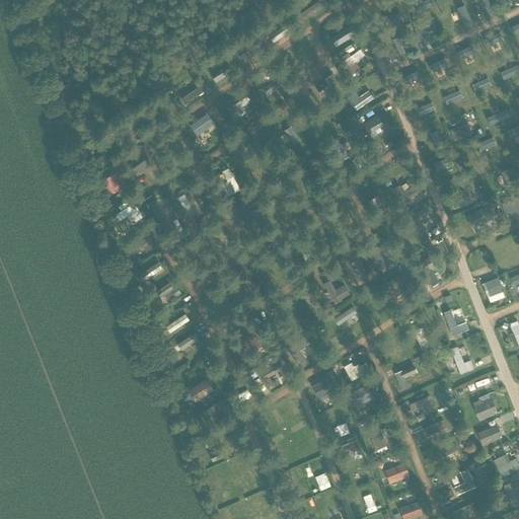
[(352,50),(341,60),(350,69),(366,54),(361,49),(356,54),(352,50)]
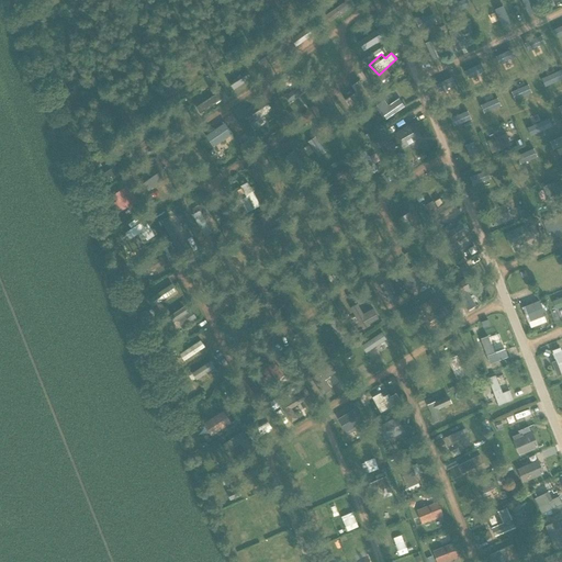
[(362,79),(352,85),(357,92),(346,99),(351,108),(372,96),(362,79)]
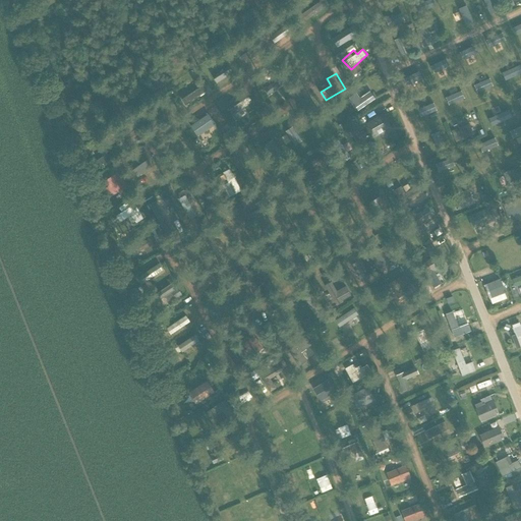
[(367,84),(353,93),(361,107),(375,98),(367,84)]
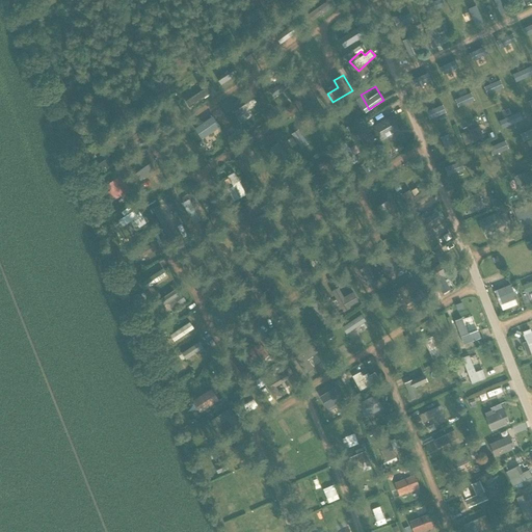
[(232,103),(239,117),(248,113),(247,110),(254,107),(247,96),(232,103)]
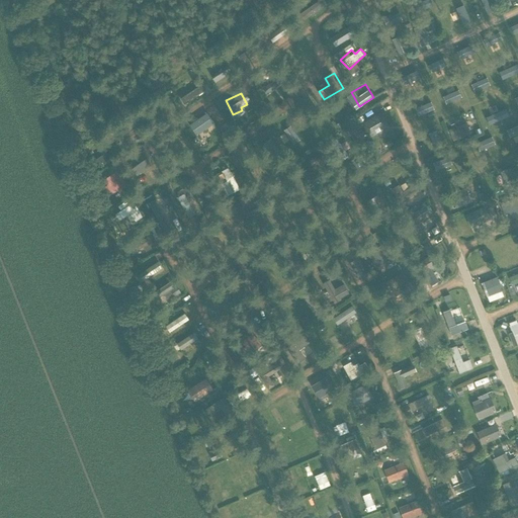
[(385,131),(399,123),(393,110),(362,124),(369,138),(385,131)]
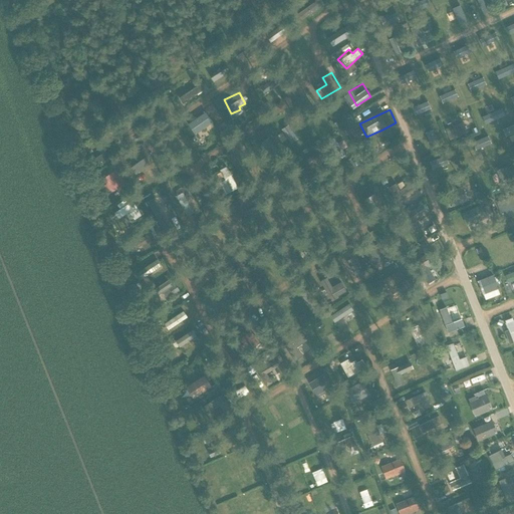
[(219,172),(230,192),(240,187),(229,166),(219,172)]
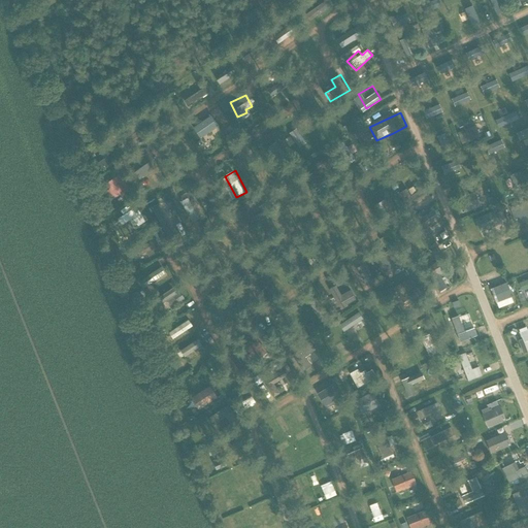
[(517,188),(527,183),(521,171),(510,175),(517,188)]
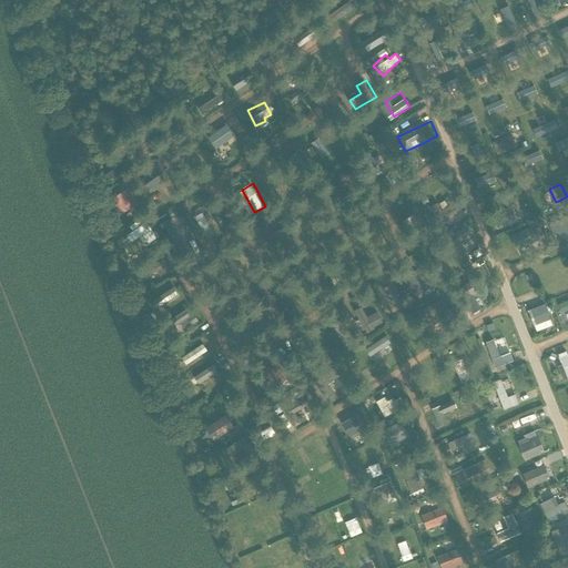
[(427,209),(437,222),(447,215),(436,201),(427,209)]
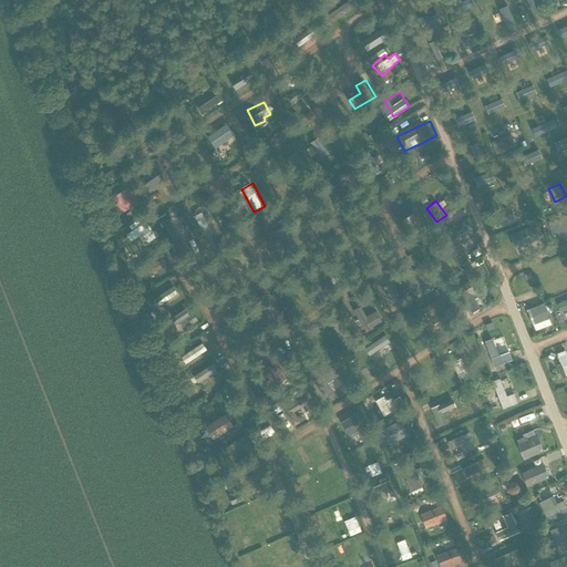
[(463,253),(466,259),(480,254),(477,248),(476,248),(461,212),(450,217),(461,244),(465,241),(468,250),(463,253)]
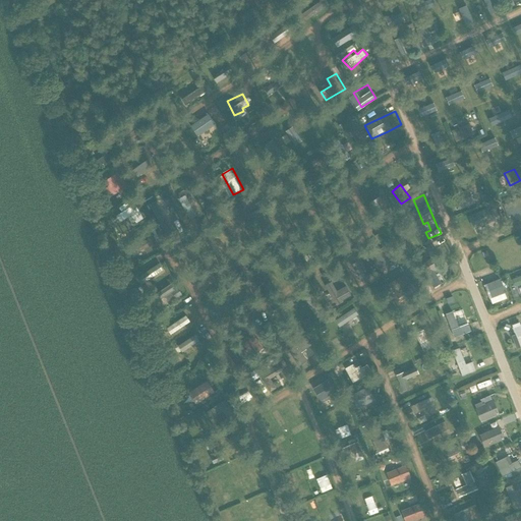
[(253,198),(256,207),(264,204),(261,195),(253,198)]
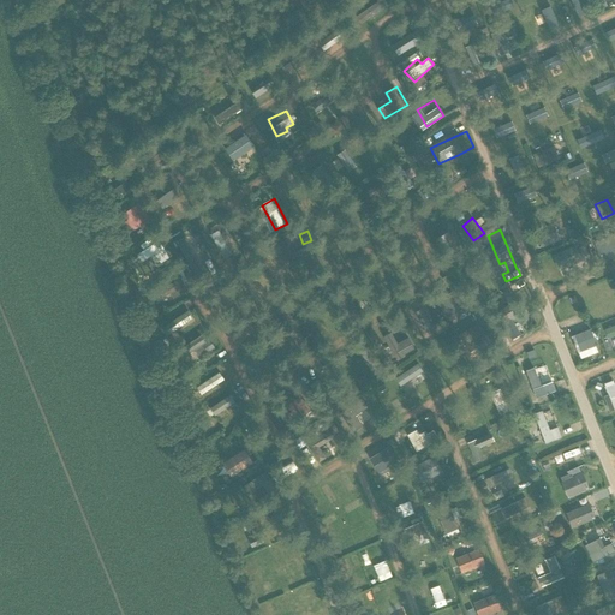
[(435,238),(443,254),(457,246),(448,231),(435,238)]
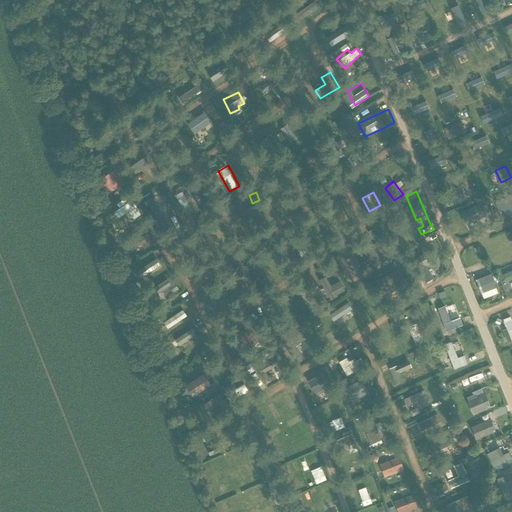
[(166,217),(156,197),(146,202),(157,222),(166,217)]
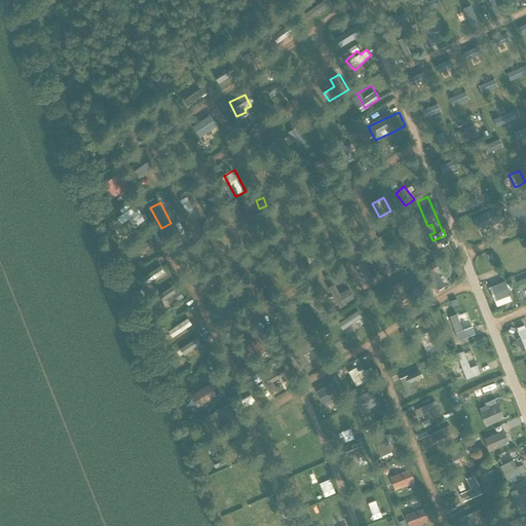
[(137,205),(116,217),(124,231),(145,219),(137,205)]
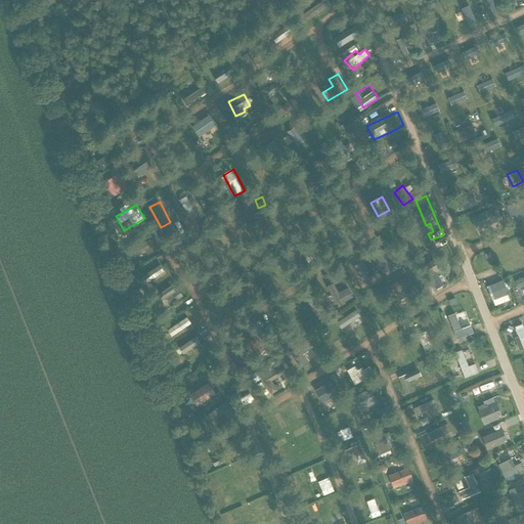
[(470,217),(476,232),(498,223),(491,208),(470,217)]
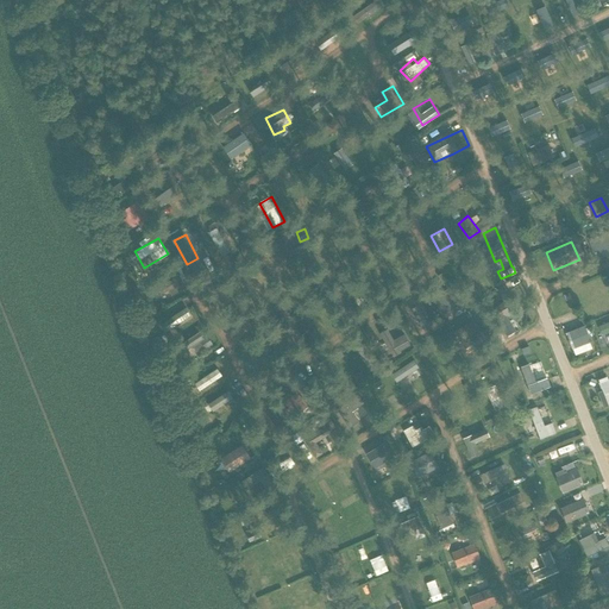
[(315,249),(315,263),(325,263),(326,249),(315,249)]
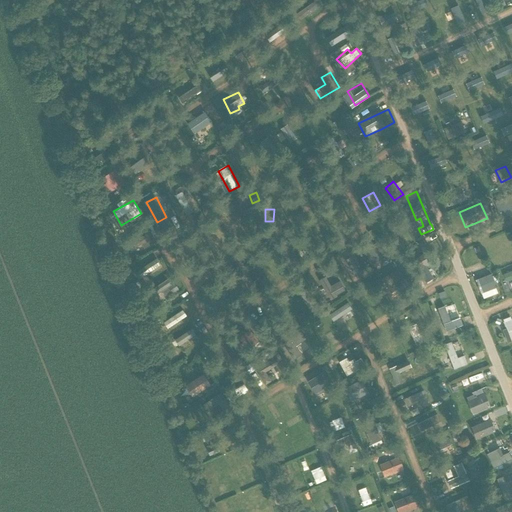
[(331,221),(334,227),(350,218),(346,212),(331,221)]
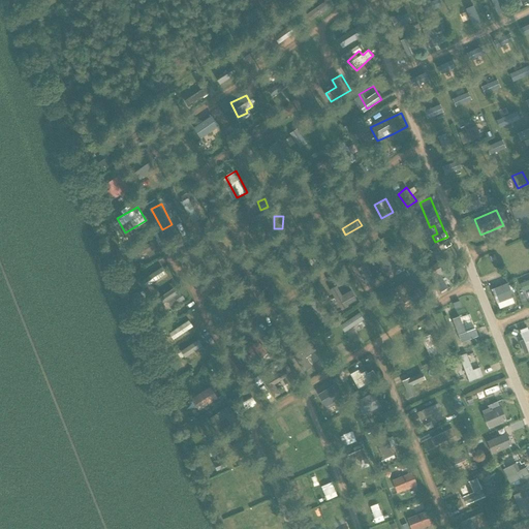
[(528,258),(518,262),(516,259),(508,261),(512,274),(528,268),(528,258)]
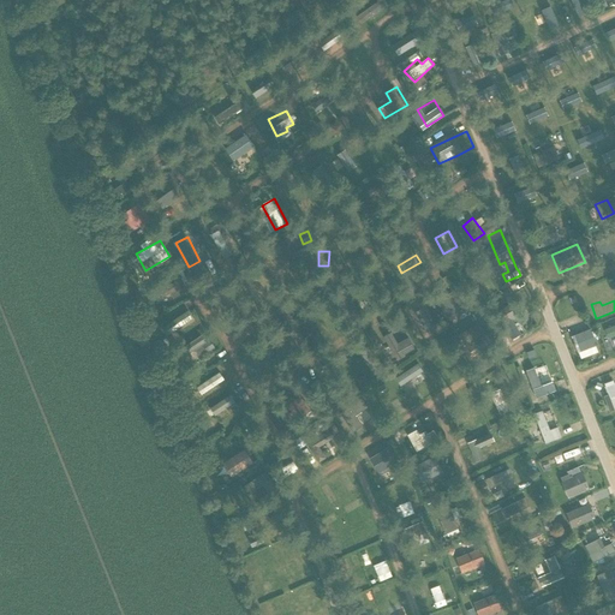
[(163,329),(175,344),(199,324),(189,310),(163,329)]
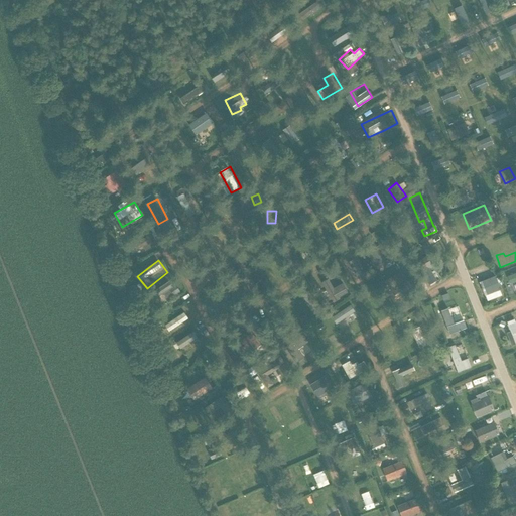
[(495,276),(478,283),(484,297),(485,296),(487,301),(501,296),(499,290),(500,290),(495,276)]
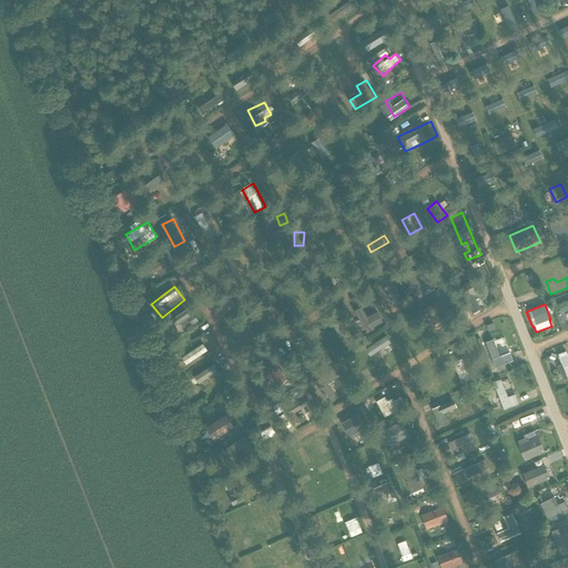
[(190,361),(210,352),(205,344),(186,353),(190,361)]
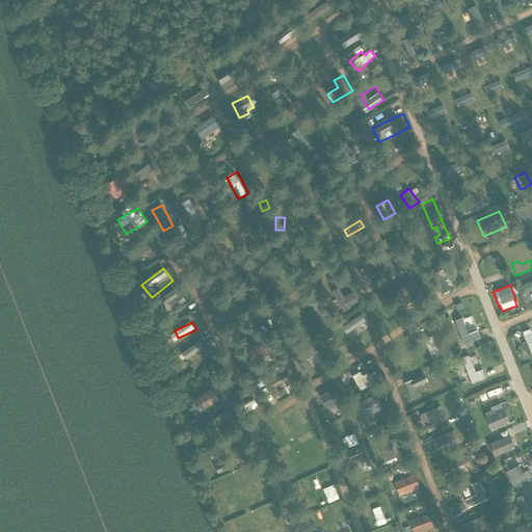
[(468,324),(468,331),(463,333),(463,342),(482,342),(481,331),(472,331),(472,324),(468,324)]
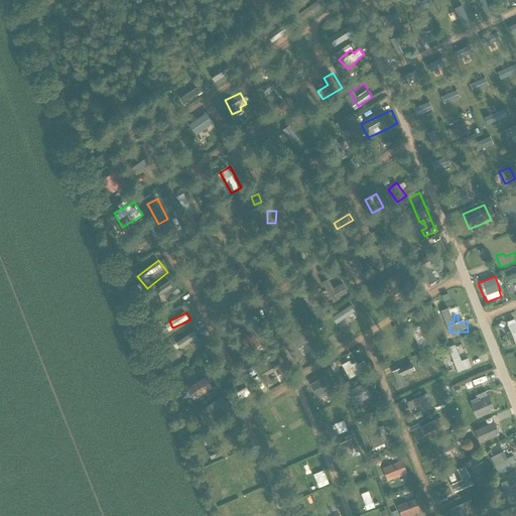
[(515,318),(510,321),(513,330),(506,333),(512,346),(515,343),(515,318)]
